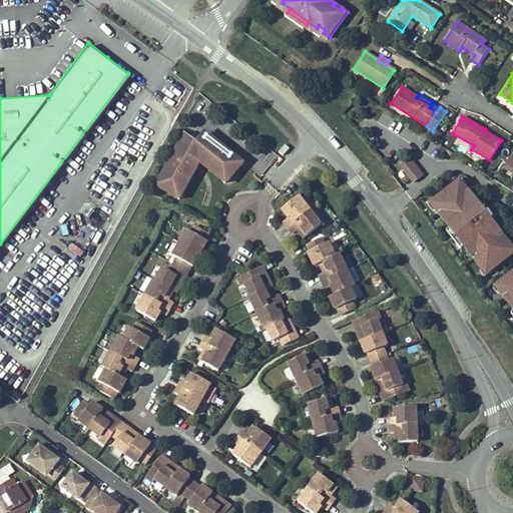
[(189,137),(186,134),(176,151),(165,171),(168,173),(176,159),(180,155),(189,137)]
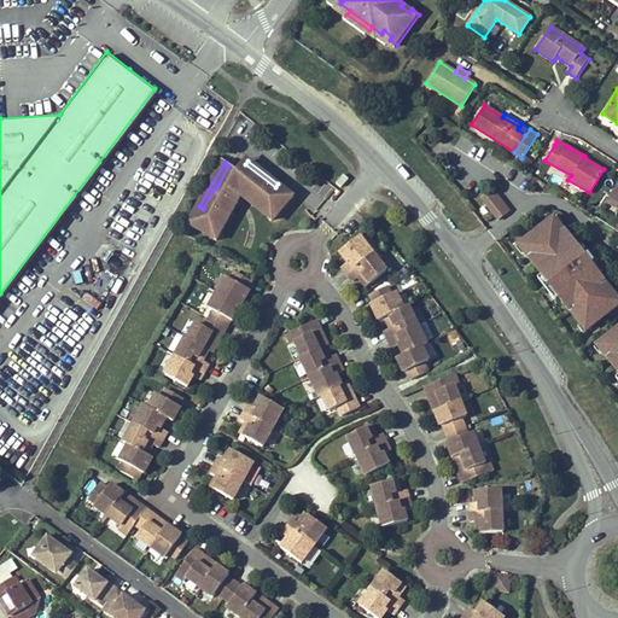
[(231,175),(226,185),(244,197),(246,193),(257,202),(256,205),(264,215),(267,211),(277,219),(281,211),(295,198),(278,184),(275,187),(245,164),(233,179),(231,175)]
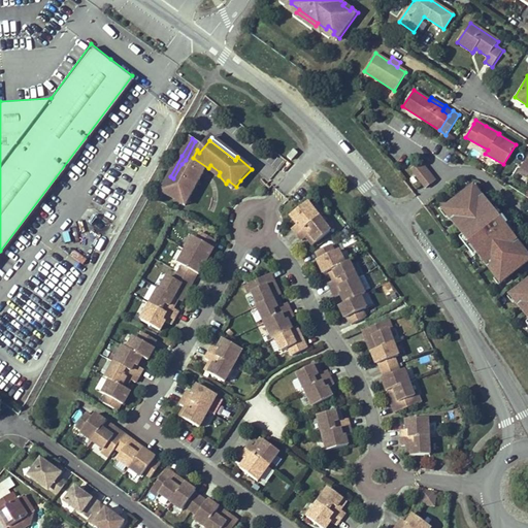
[(404,155),(417,171),(425,165),(413,149),(404,155)]
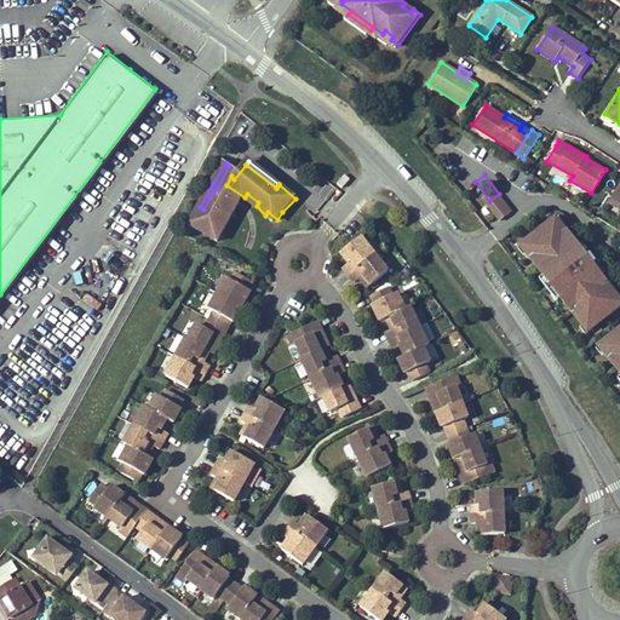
[(619,201),(619,178),(608,197),(619,204),(619,201)]
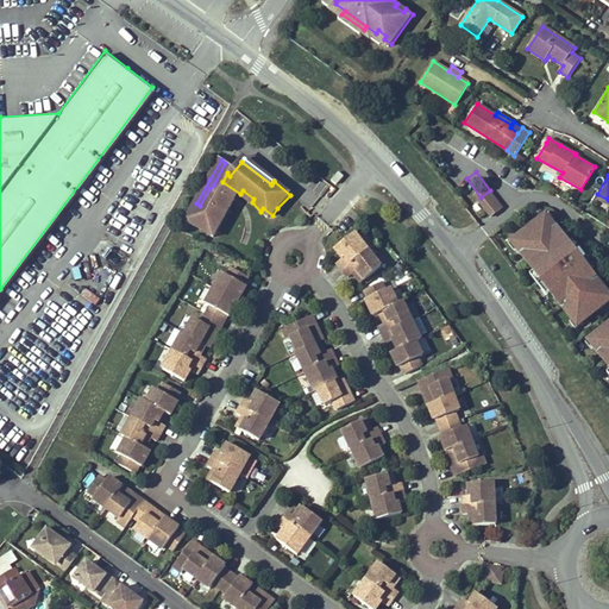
[(230,209),(236,200),(214,184),(209,189),(200,206),(196,203),(187,223),(211,236),(217,226),(220,227),(226,217),(223,214),(226,208),(230,209)]
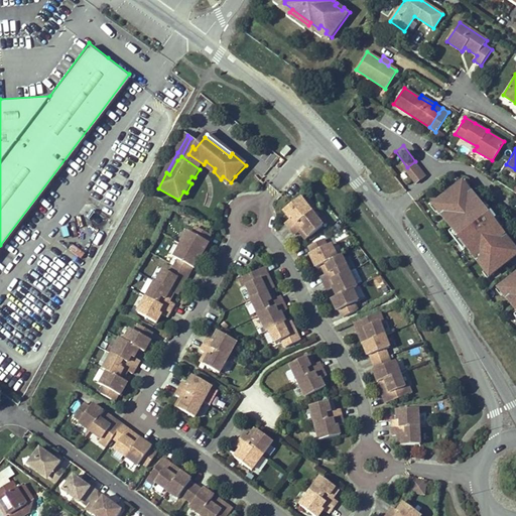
[(215,168),(206,161),(204,164),(213,172),(214,171),(215,168)]
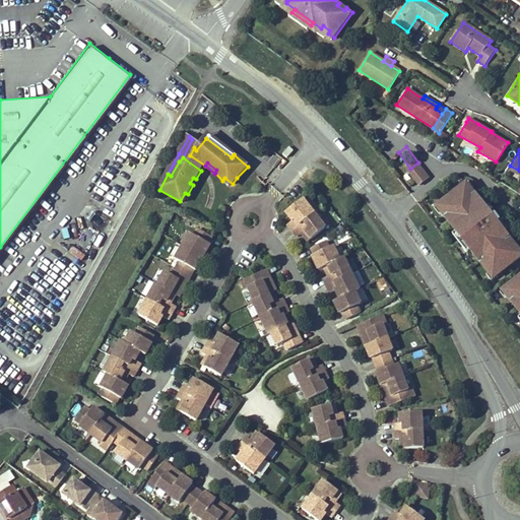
[(459,167),(430,190),(447,213),(465,237),(482,259),(512,236),(491,209),(486,203),(459,167)]
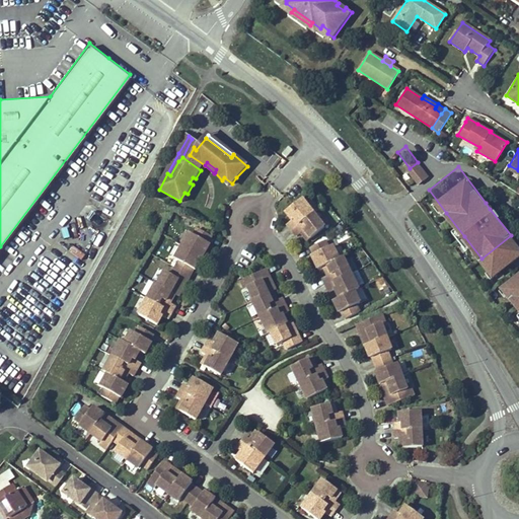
[(229,187),(232,183),(224,177),(222,180),(229,187)]
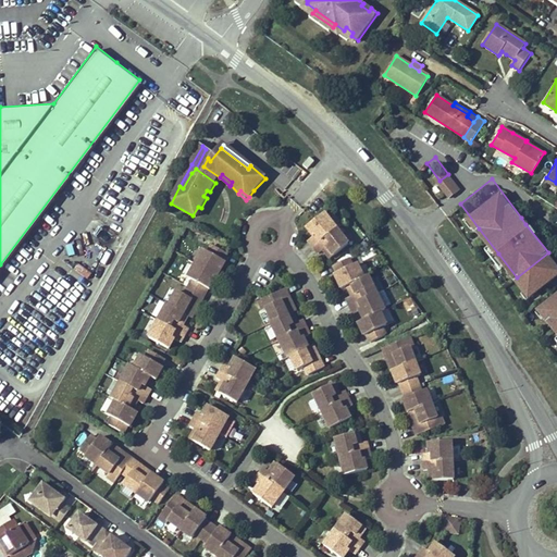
[(193,215),(193,217),(196,218),(201,208),(198,207),(193,215)]
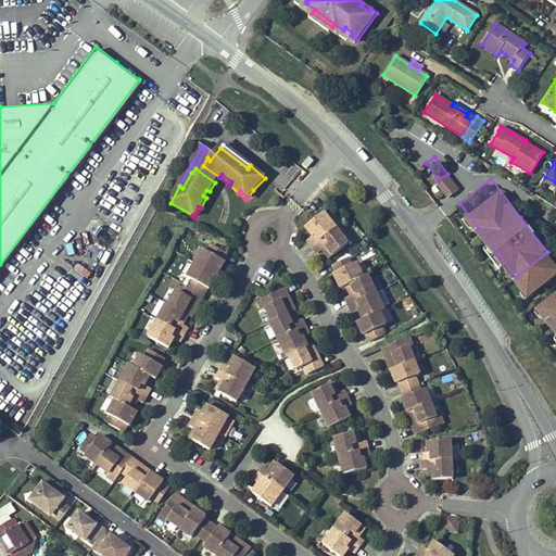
[(308,241),(314,248),(337,229),(326,215),(307,228),(312,235),(315,234),(316,236),(314,237),(308,241)]
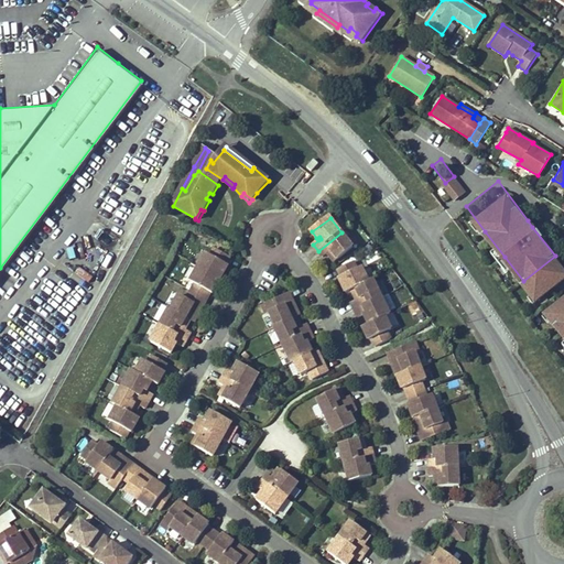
[(481,234),(501,260),(505,257),(485,231),(481,234)]
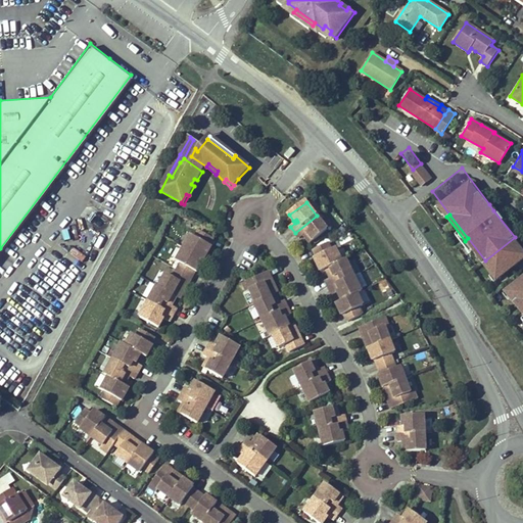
[(305,237),(311,244),(328,230),(317,216),(295,233),(299,239),(304,235),(307,233),(310,235),(305,237)]
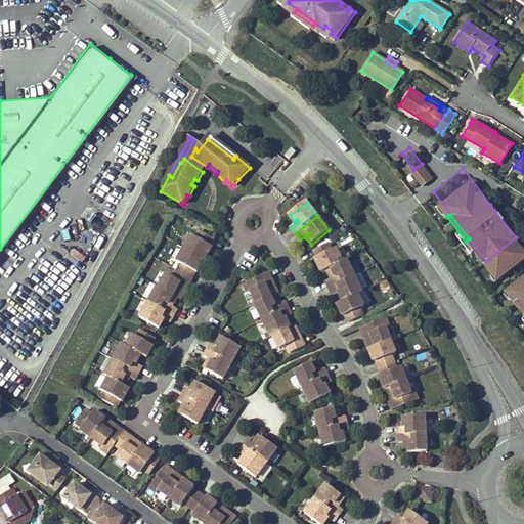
[(185,249),(206,260),(209,254),(207,252),(211,246),(214,239),(201,231),(197,238),(192,236),(185,249)]
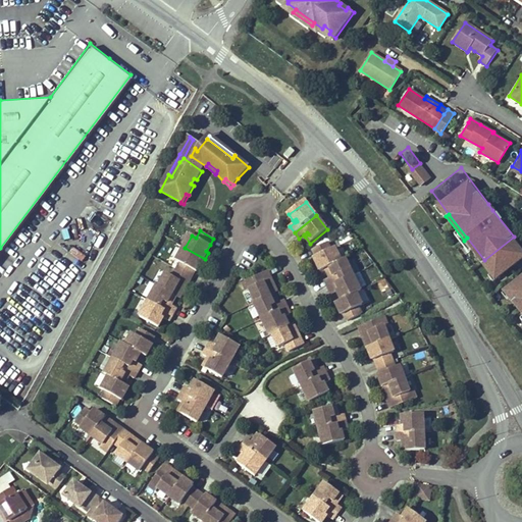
[(317,265),(320,272),(326,269),(342,263),(335,250),(335,249),(330,251),(327,244),(313,250),(316,257),(319,264),(317,265)]
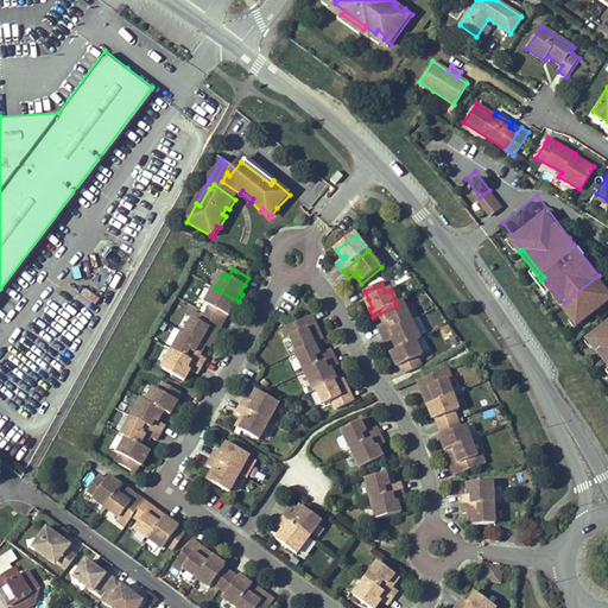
[(234,310),(239,302),(215,289),(207,304),(211,306),(207,315),(223,324),(227,316),(232,309),(234,310)]
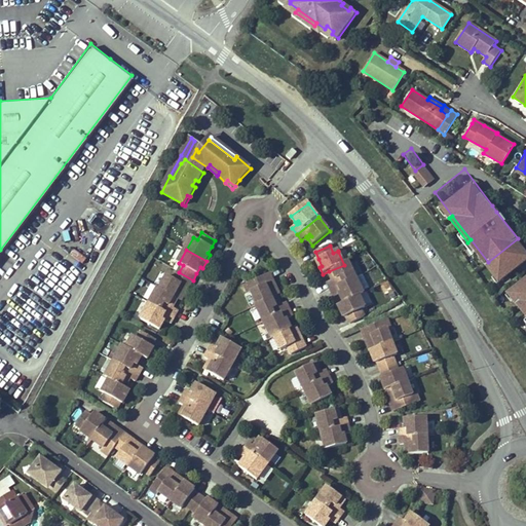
[(525,253),(499,274),(519,300),(525,308),(525,253)]
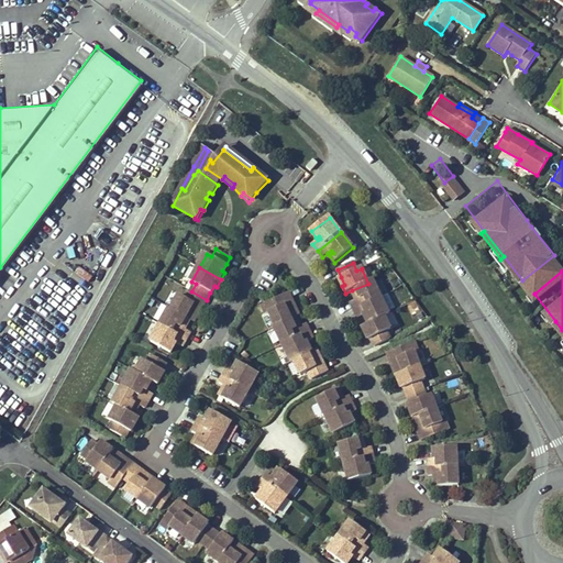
[(352,304),(354,311),(382,299),(374,280),(368,284),(352,290),(356,298),(361,297),(362,299),(357,301),(352,304)]
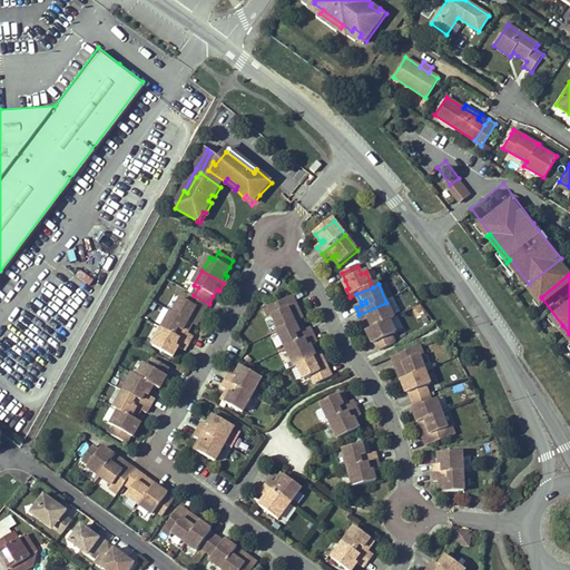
[(205,312),(209,304),(194,295),(189,303),(182,298),(174,313),(194,324),(197,325),(202,317),(198,316),(203,310),(205,312)]
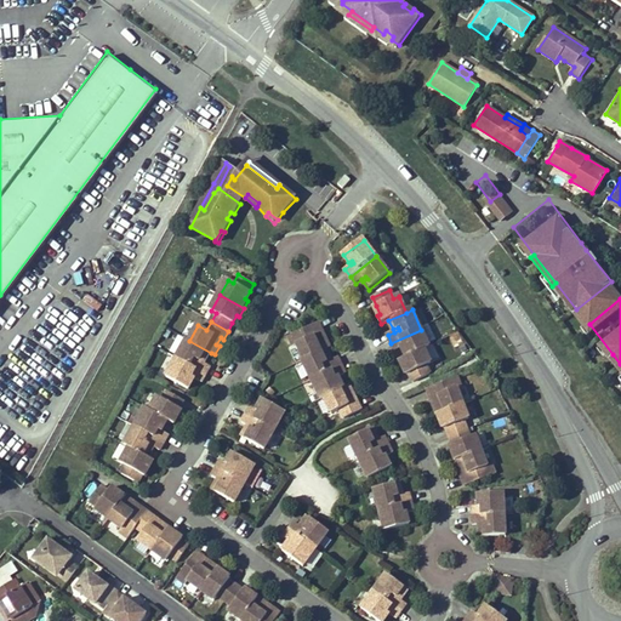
[(318,324),(289,337),(294,347),(297,345),(305,359),(326,349),(330,348),(325,340),(323,341),(320,334),(323,332),(318,324)]
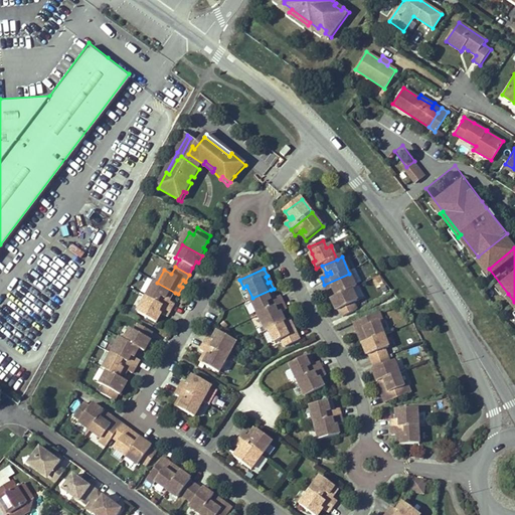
[(337,290),(334,291),(337,298),(353,291),(357,290),(349,274),(324,285),(328,292),(333,289),(336,288),(337,290)]
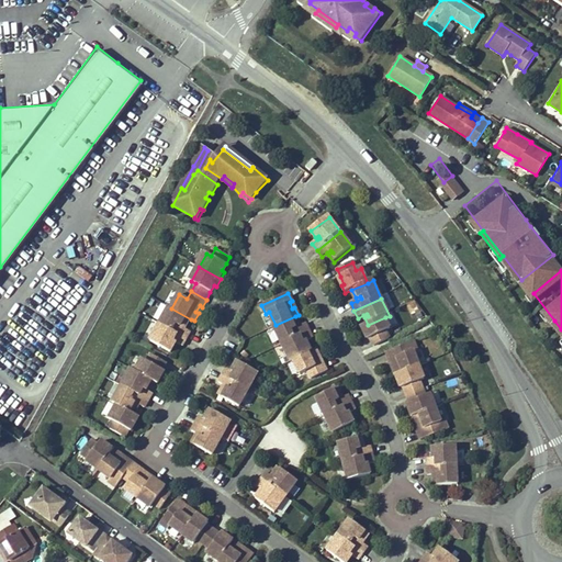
[(187,326),(191,319),(171,308),(170,307),(160,324),(187,339),(190,332),(184,328),(181,326),(182,324),(187,326)]
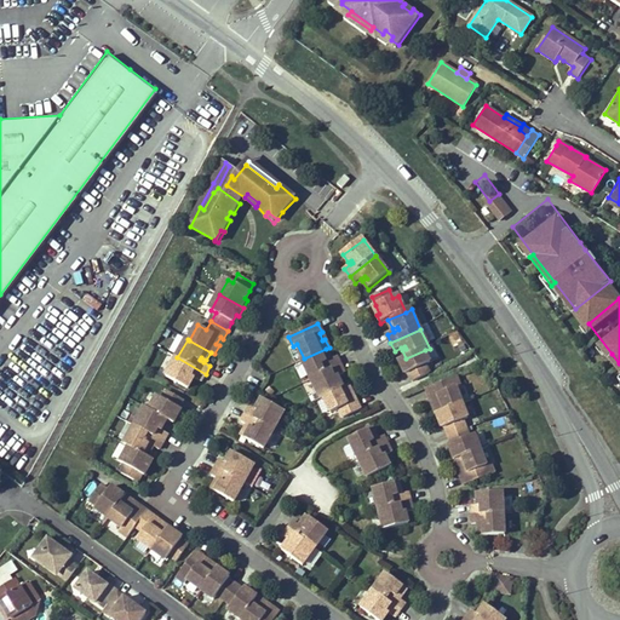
[(329,357),(326,349),(304,359),(303,360),(311,379),(340,366),(338,357),(331,360),(326,362),(325,360),(329,357)]
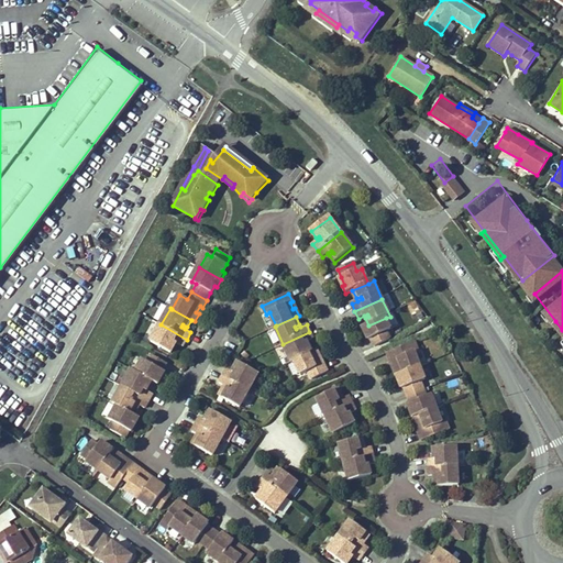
[(368,326),(364,328),(367,335),(370,334),(373,341),(375,348),(390,341),(387,333),(393,331),(386,318),(368,326)]
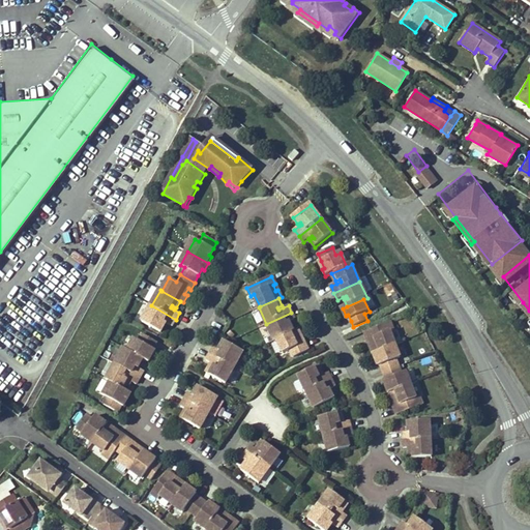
[(519,305),(529,321),(529,311),(523,302),(519,305)]
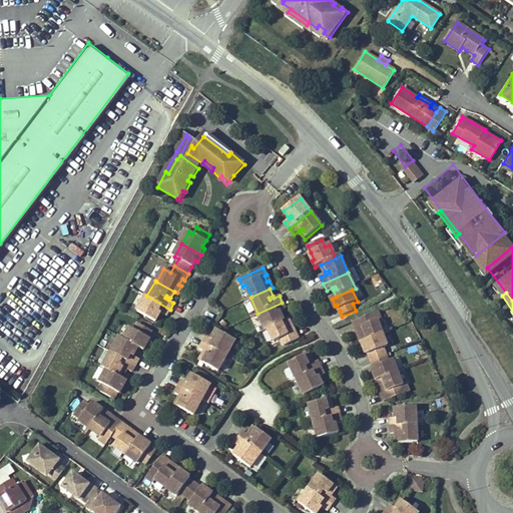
[(166,316),(170,310),(146,296),(137,312),(156,322),(159,315),(157,314),(158,312),(161,313),(166,316)]
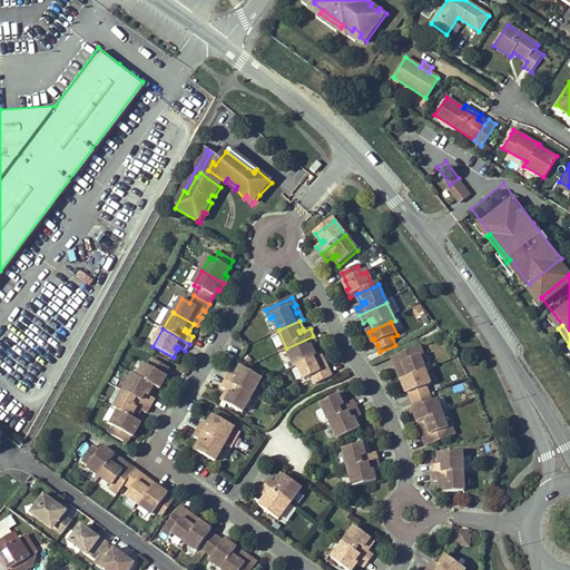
[(317,343),(313,336),(286,349),(295,366),(297,365),(316,356),(313,349),(310,350),(308,347),(311,346),(317,343)]
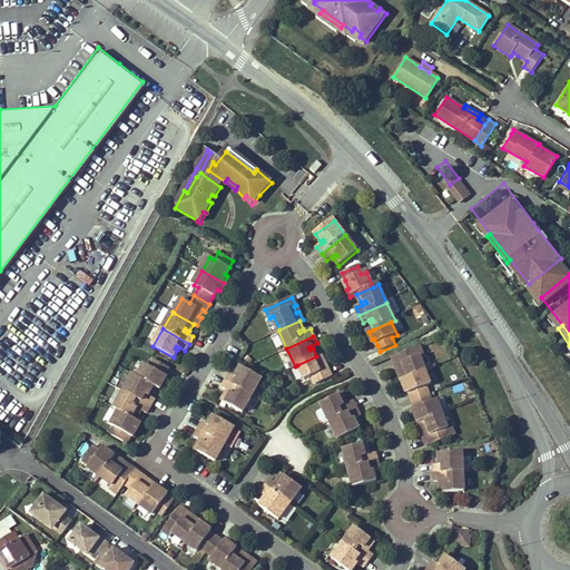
[(421,349),(394,359),(397,367),(400,366),(402,373),(400,374),(402,382),(408,380),(426,373),(421,359),(424,356),(421,349)]
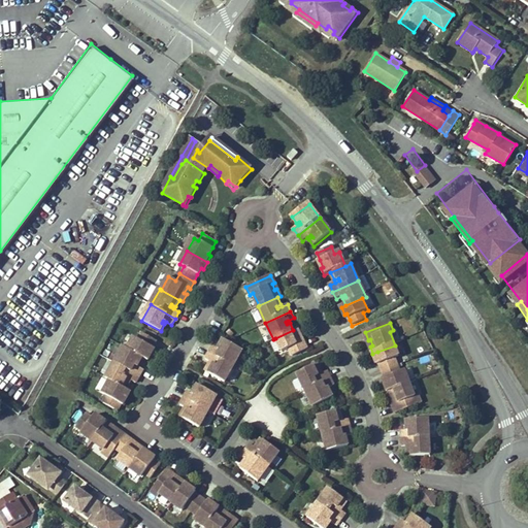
[(293,330),(275,338),(283,352),(289,349),(293,356),(307,349),(303,341),(301,342),(298,337),(301,335),(297,328),(293,330)]
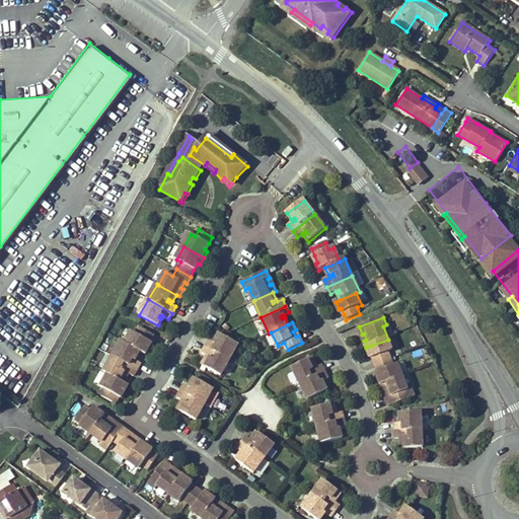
[(132,331),(126,343),(140,351),(146,354),(149,348),(147,346),(150,341),(154,335),(140,327),(136,334),(132,331)]
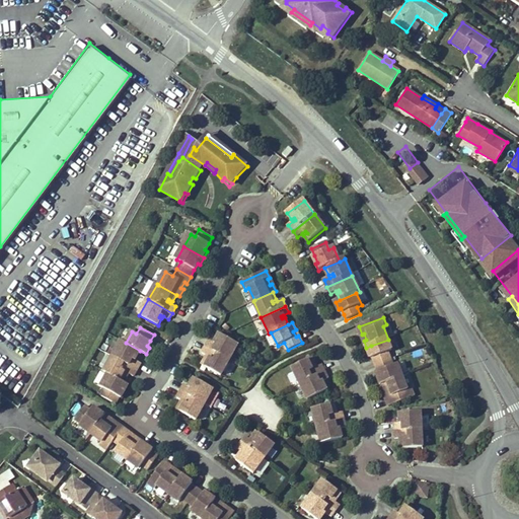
[(214,343),(209,340),(205,346),(229,360),(238,344),(219,334),(216,341),(218,342),(217,344),(214,343)]
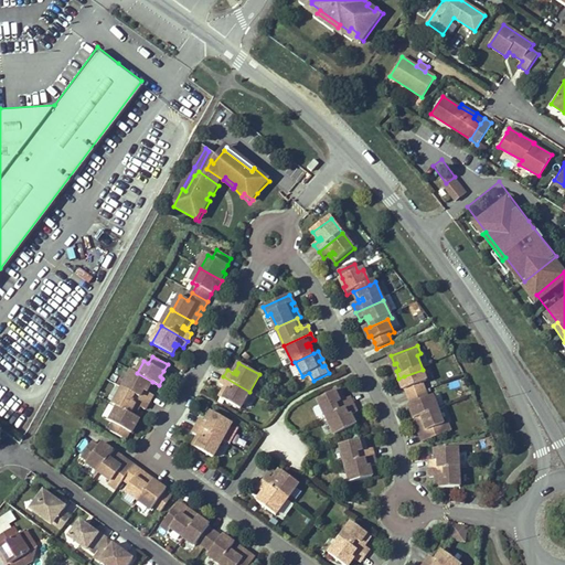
[(404,376),(398,379),(402,386),(405,385),(407,391),(409,398),(426,392),(423,384),(427,382),(423,370),(404,376)]
